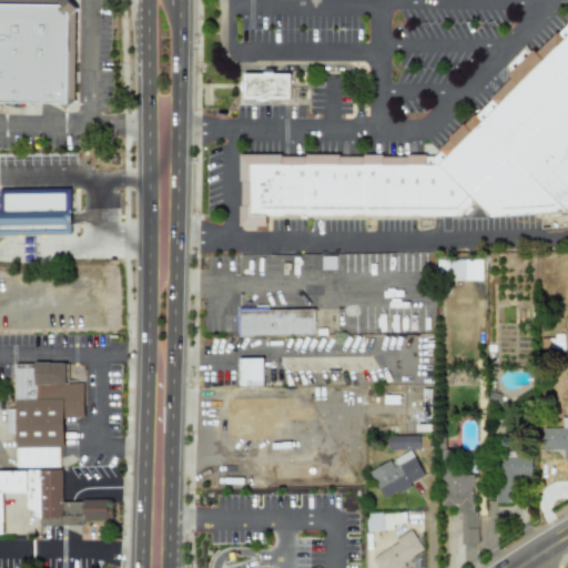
[(74,0),(0,0),(0,102),(69,103),(69,85),(74,85),(74,0)]
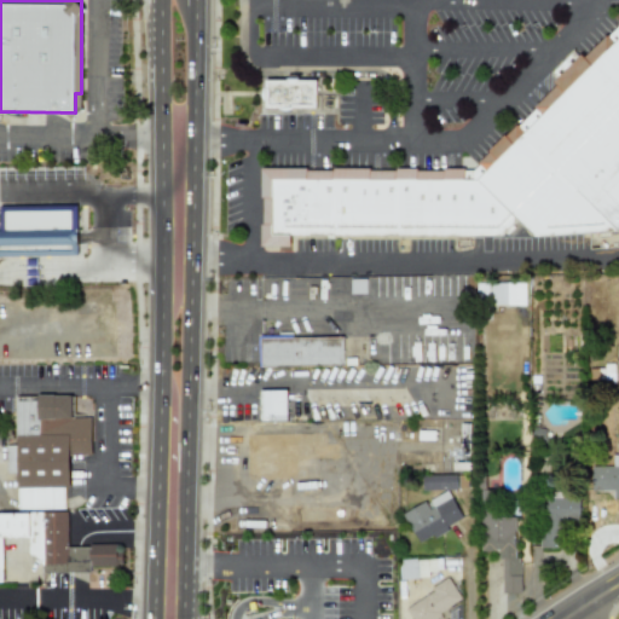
[(473,167),(260,171),(261,247),(290,246),(290,237),(501,233),(515,218),(531,233),(614,232),(618,227),(618,23),(586,56),(578,56),(554,80),(554,87),(473,167)]
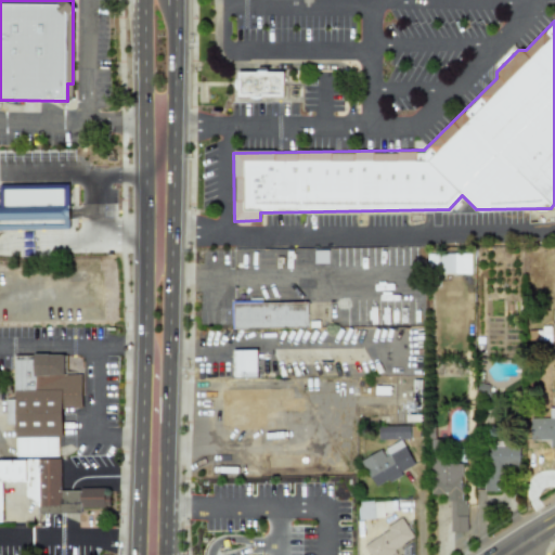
[(237,72),(239,98),(285,98),(284,72),(237,72)]
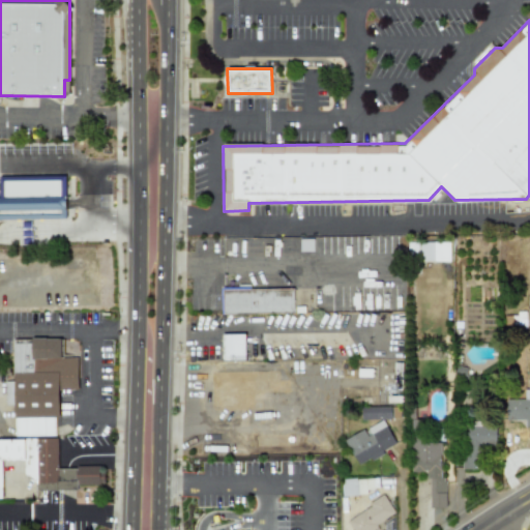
[(0,197),(0,219),(65,219),(65,176),(3,176),(3,198),(0,197)]
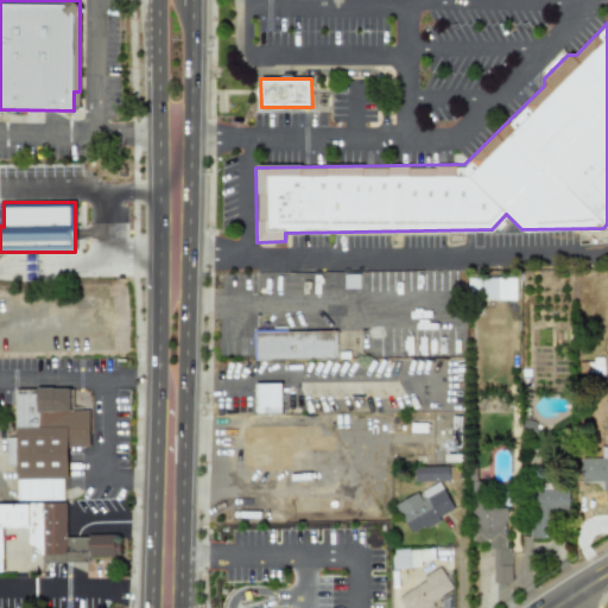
[(24,254),(25,282),(37,282),(37,253),(24,254)]
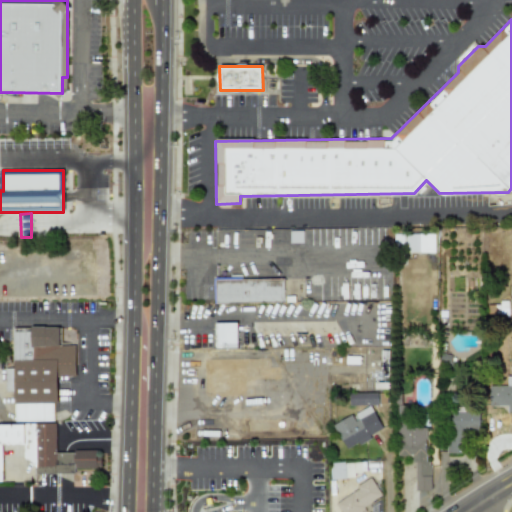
[(433,233),(405,234),(405,252),(434,252),(433,233)]
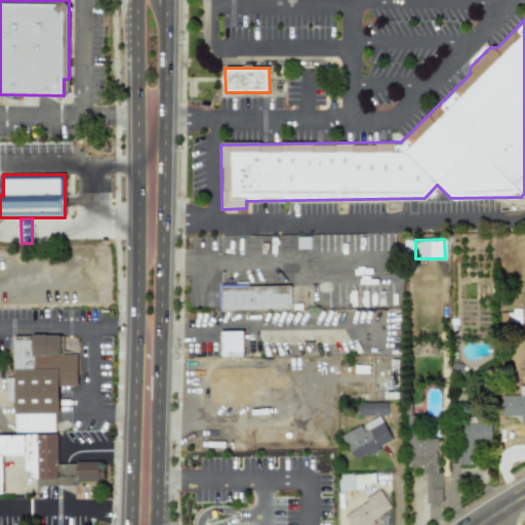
[(290,285),(219,286),(220,311),(290,310),(290,285)]
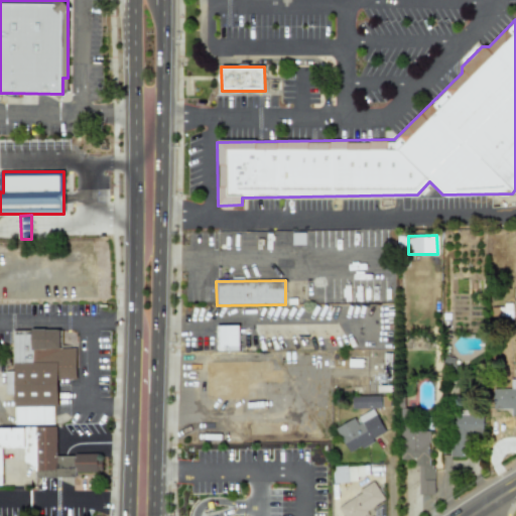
[(238,325),(216,325),(216,352),(239,351),(238,325)]
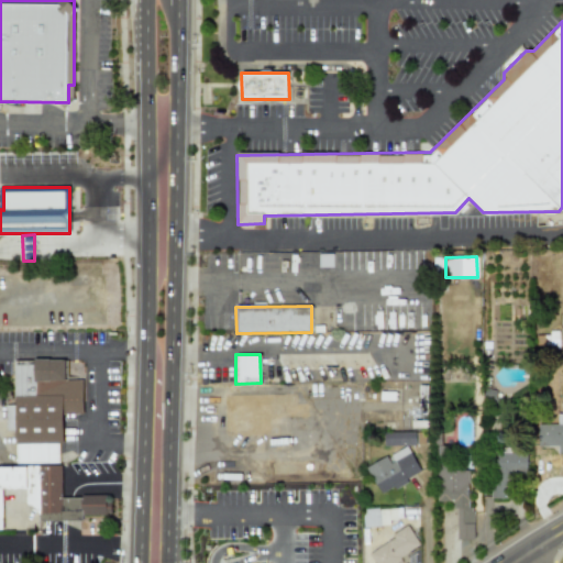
[(58,463),(58,444),(63,444),(62,415),(83,414),(83,379),(66,379),(66,360),(13,360),(13,405),(4,406),(4,430),(14,430),(15,463),(58,463)]
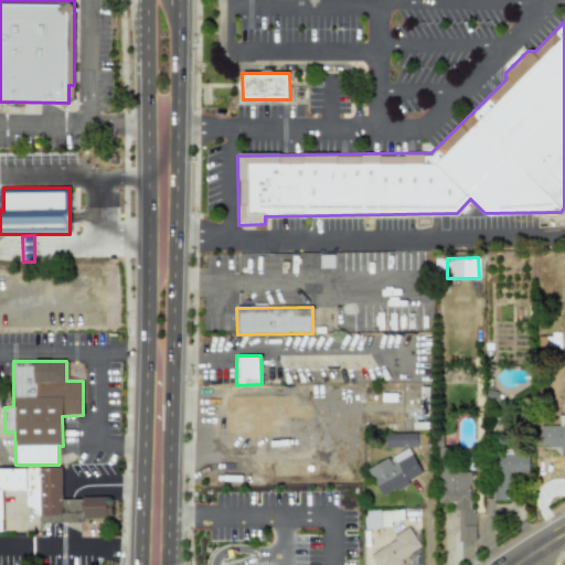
[(268,419),(297,418),(297,395),(222,397),(223,435),(268,434),(268,419)]
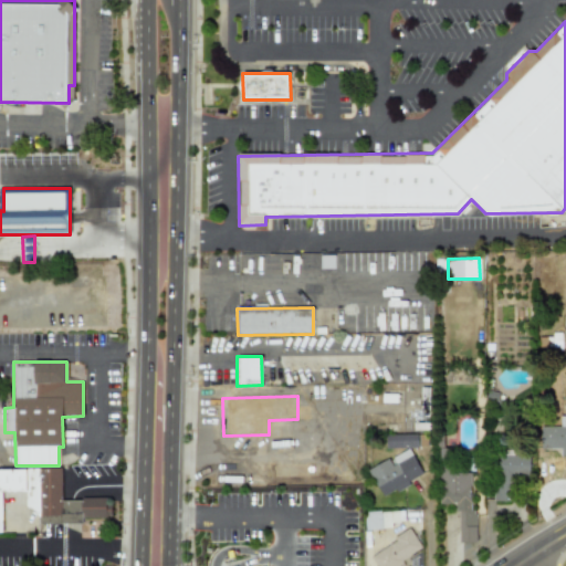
[(559,448),(561,456),(565,456),(565,416),(559,416),(559,427),(541,427),(541,449),(559,448)]
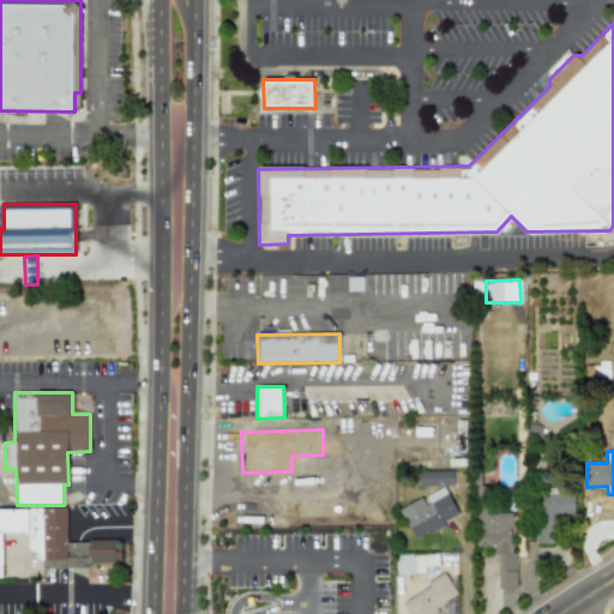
[(419,486),(452,486),(452,470),(419,471),(419,486)]
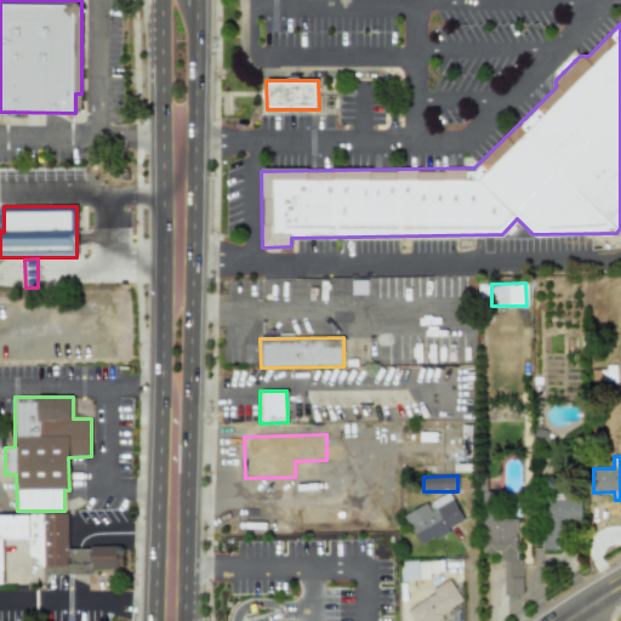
[(403,516),(420,546),(449,530),(448,528),(463,519),(448,491),(428,502),(427,502),(403,516)]
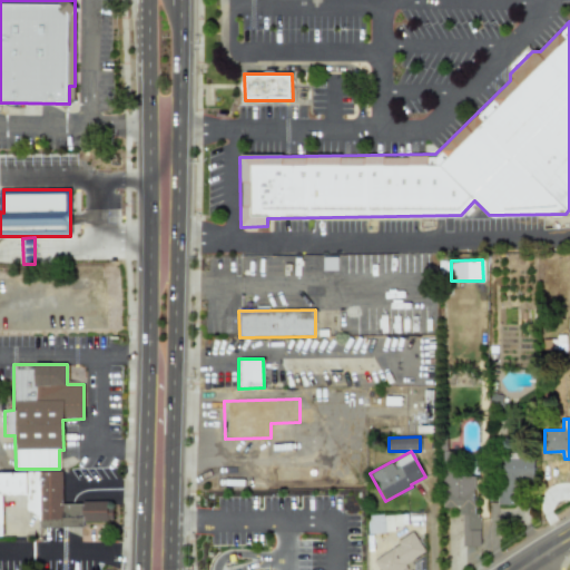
[(498,504),(511,504),(512,479),(532,479),(533,459),(499,458),(498,504)]
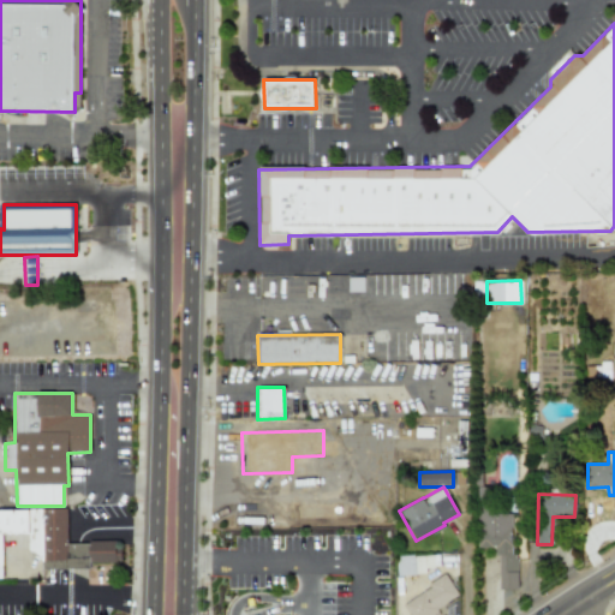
[(0,508),(0,579),(3,579),(1,535),(28,535),(29,560),(42,559),(42,569),(90,568),(90,562),(119,562),(119,541),(66,542),(66,508),(0,508)]
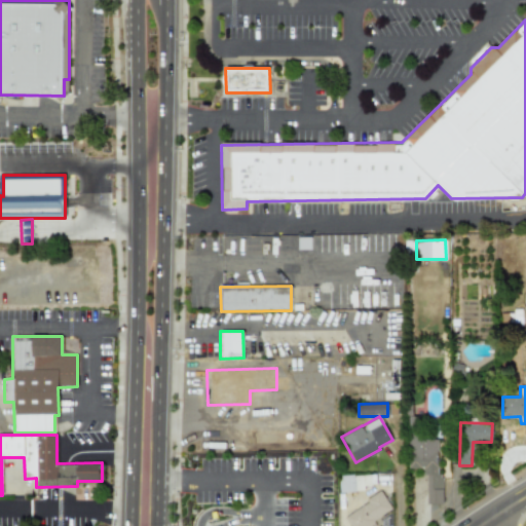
[(439,503),(439,436),(408,436),(409,467),(425,467),(425,503),(439,503)]
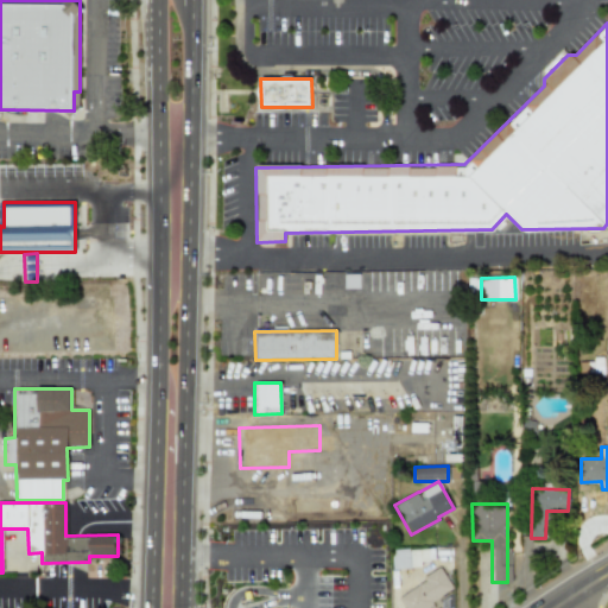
[(391,550),(392,569),(419,568),(418,549),(391,550)]
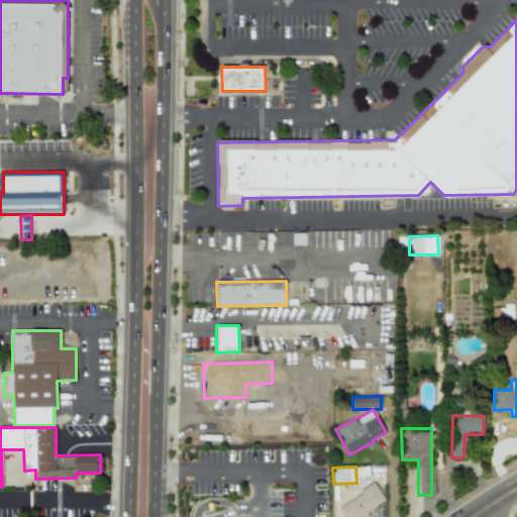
[(359,492),(357,489),(375,478),(388,499),(369,511),(370,515),(366,516),(342,516),(336,507),(359,492)]
